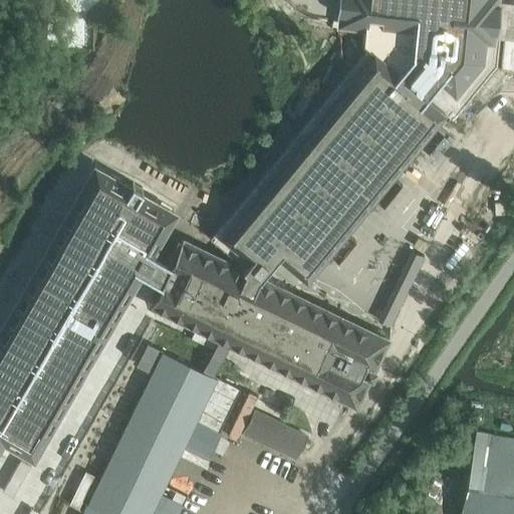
[(377,0),(349,34),(391,68),(234,250),(227,265),(151,228),(120,289),(352,403),(384,336),(265,277),(281,258),(308,277),(446,110),(441,106),(471,69),(461,62),(466,0),(377,0)]
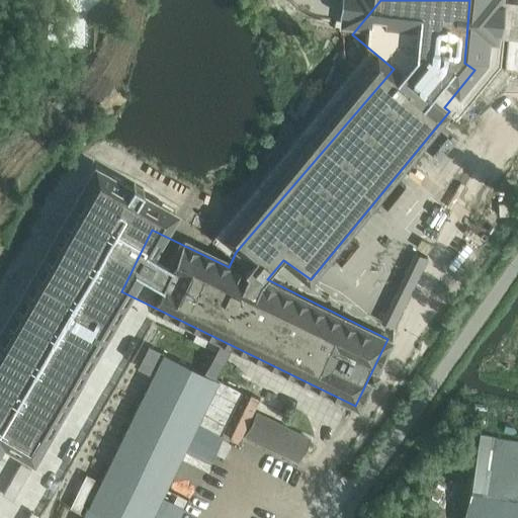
[(70,24),(68,52),(93,53),(94,25),(70,24)]
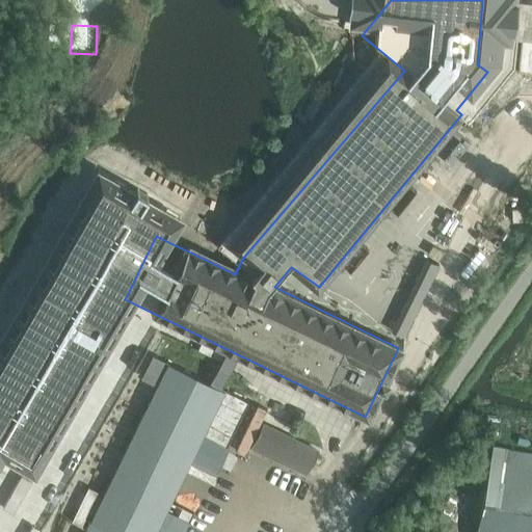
[(94,514),(84,531),(184,531),(194,512),(171,502),(192,461),(216,474),(230,448),(228,446),(249,402),(168,363),(153,355),(141,378),(157,386),(103,496),(88,488),(79,508),(73,521),(82,526),(88,512),(94,514)]
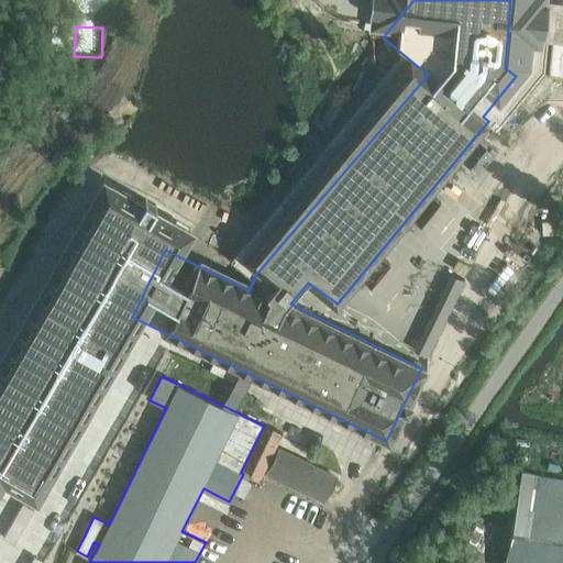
[(338,476),(279,448),(265,476),(324,505),(338,476)]
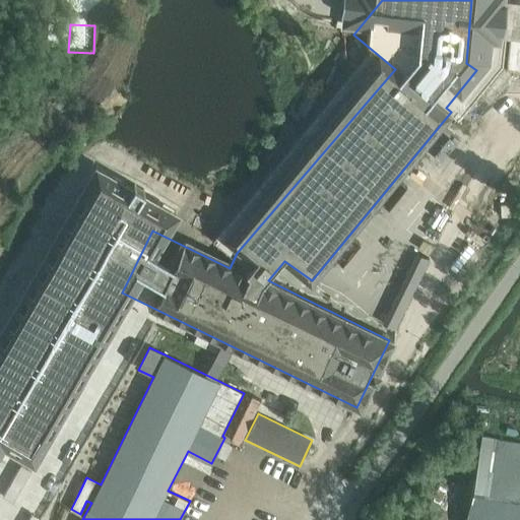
[(519,519),(519,445),(482,437),(465,519),(519,519)]
